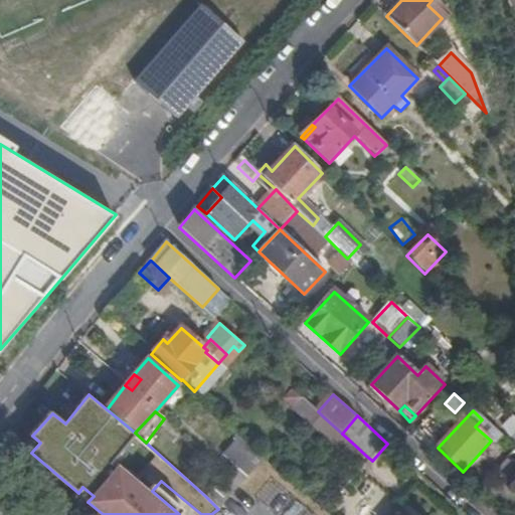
[(352,443),(342,434),(323,416),(314,426),(342,452),(342,453),(352,443)]
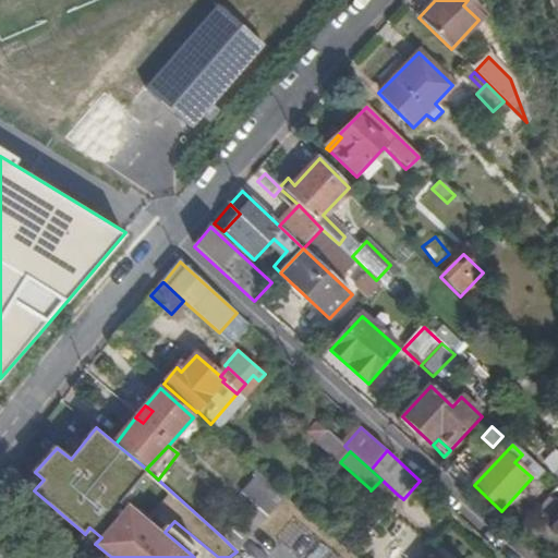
[(222,537),(237,552),(288,499),(258,474),(253,480),(255,482),(242,497),(254,509),(222,537)]
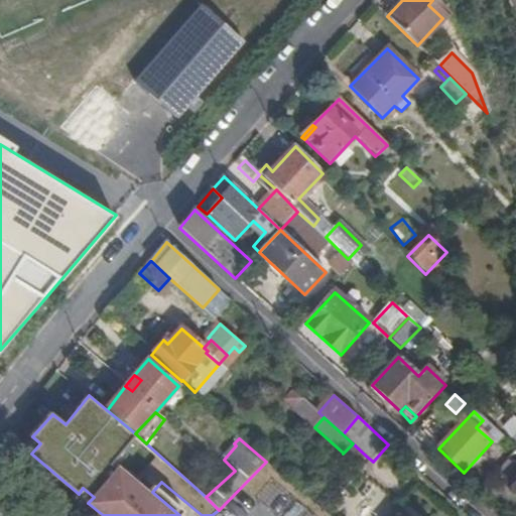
[(359,468),(368,458),(353,443),(343,454),(359,468)]
